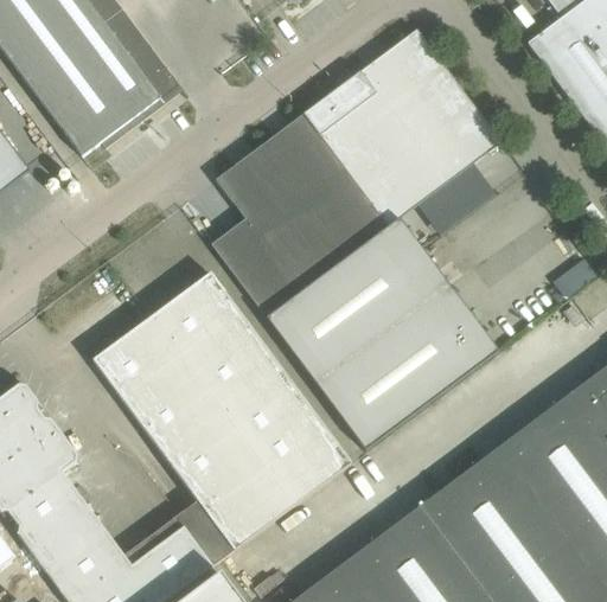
[(0,0),(0,45),(82,155),(100,141),(177,84),(178,83),(116,0),(0,0)]
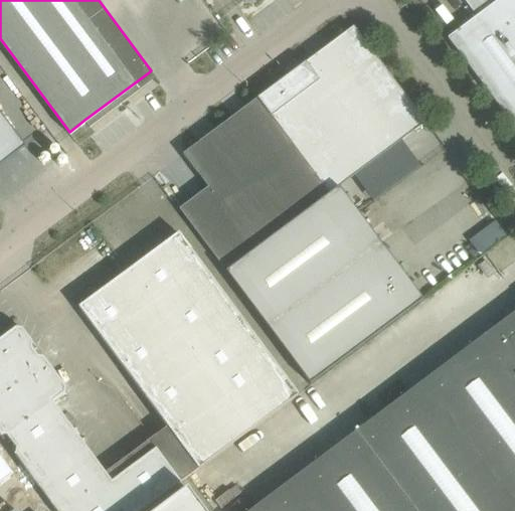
[(466,0),(476,13),(448,34),(447,35),(514,126),(514,0),(466,0)]
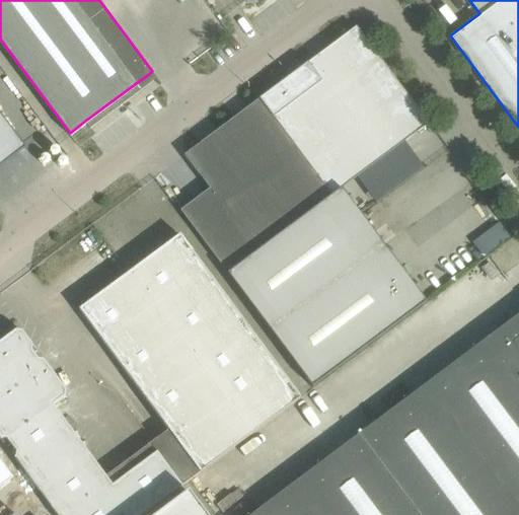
[(247,104),(242,108),(315,205),(341,186),(428,121),(356,23),(329,43),(290,73),(247,104)]
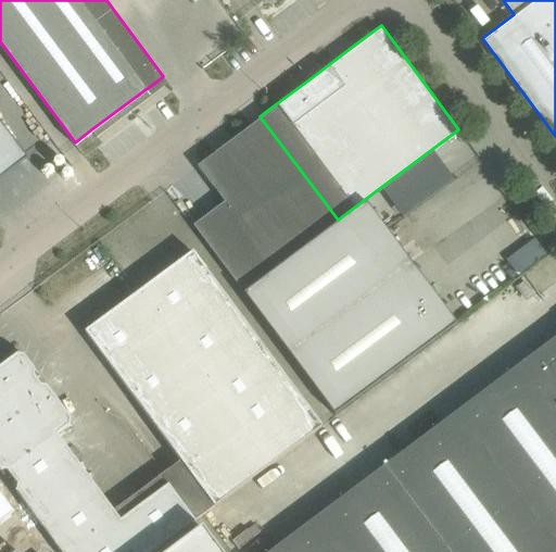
[(251,123),(198,163),(224,199),(192,223),(243,290),(338,220),(260,116),(251,123)]
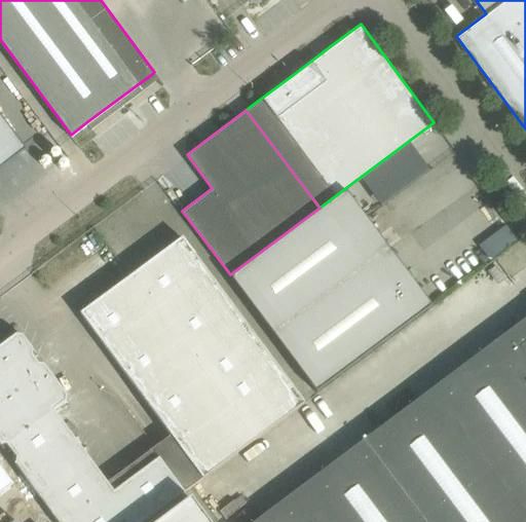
[(0,136),(10,128),(25,148),(25,147),(0,114),(0,136)]
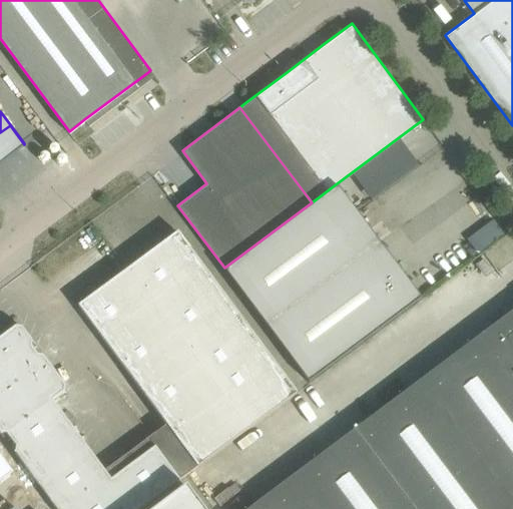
[(337,183),(312,202),(224,268),(309,380),(421,296),(337,183)]
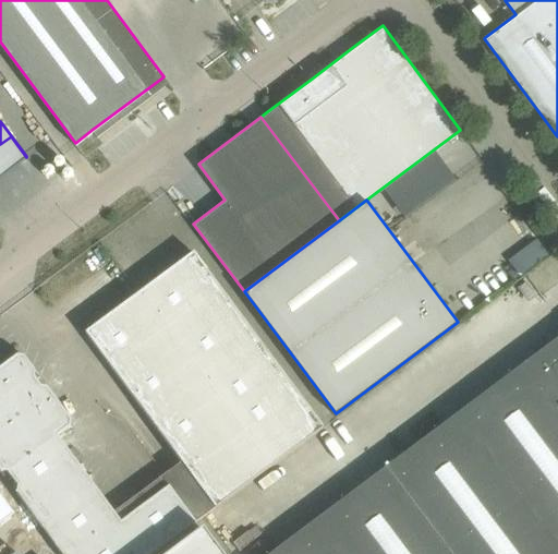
[(518,248),(524,263),(546,252),(540,238),(518,248)]
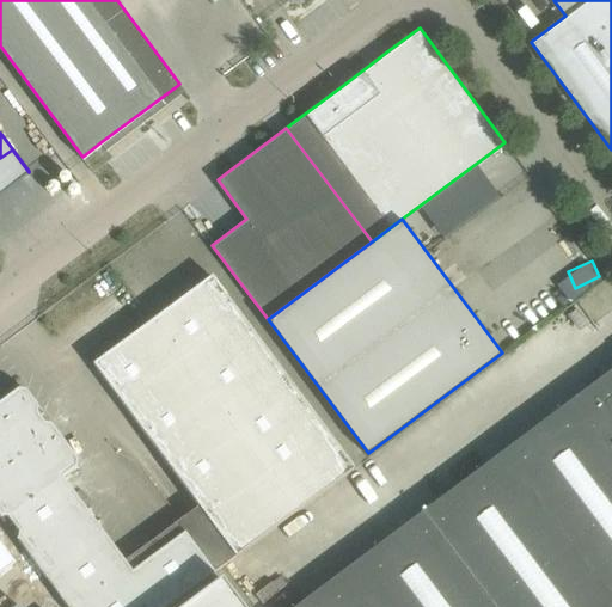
[(212,274),(93,361),(200,506),(178,522),(184,531),(132,569),(62,474),(77,465),(77,458),(50,422),(44,421),(37,410),(37,404),(25,387),(18,386),(0,399),(0,513),(0,514),(10,515),(19,528),(18,538),(68,606),(161,606),(354,466),(212,274)]
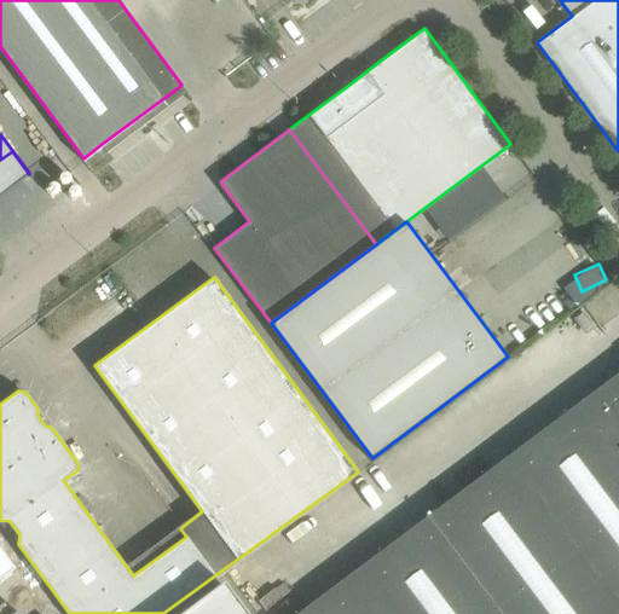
[(618,613),(618,371),(294,613),(618,613)]
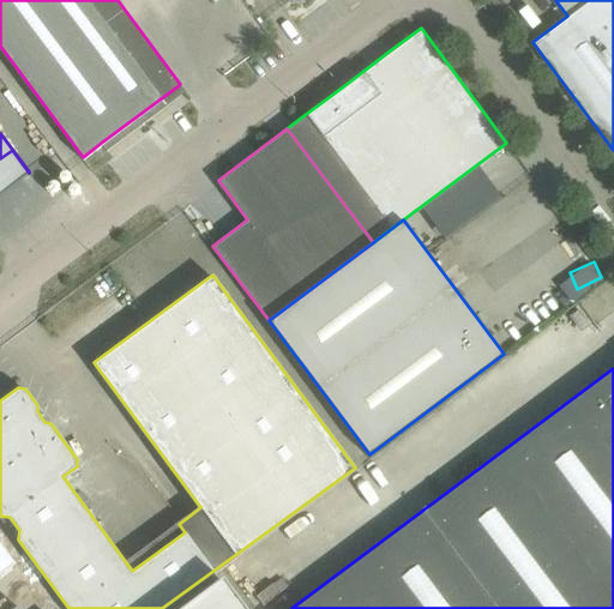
[(0,571),(13,561),(0,543),(0,571)]
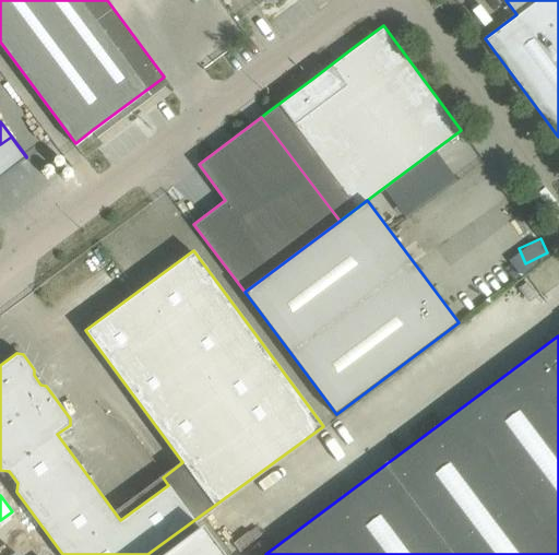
[(165,554),(223,554),(202,528),(165,554)]
